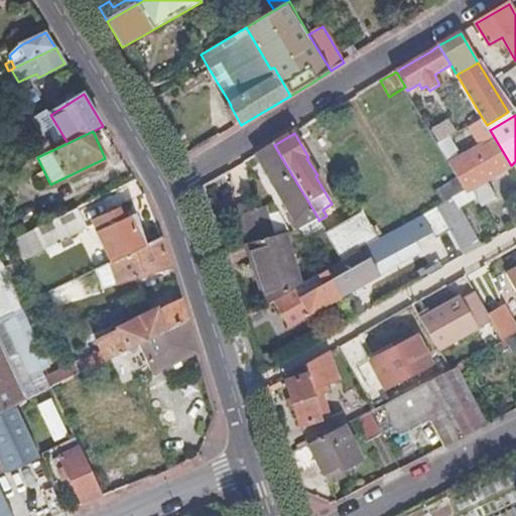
[(486,181),(512,166),(511,165),(493,135),(487,139),(489,143),(468,155),(471,161),(455,170),(467,190),(468,191),(471,189),(486,181)]
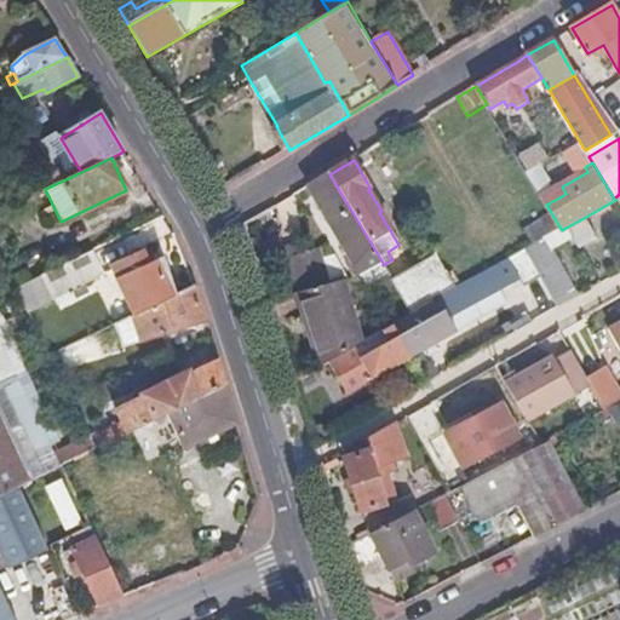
[(528,173),(543,199),(549,195),(545,190),(551,187),(540,166),(528,173)]
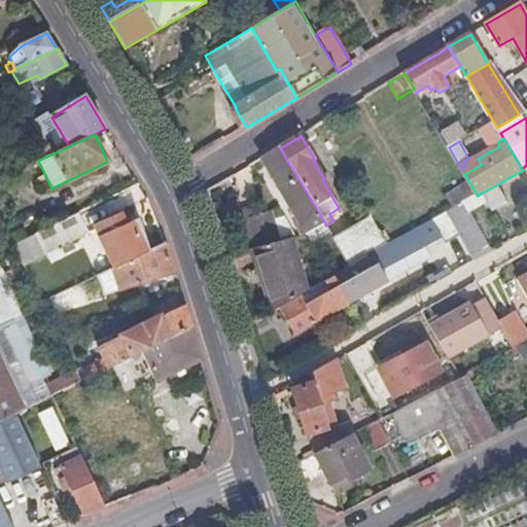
[(280,148),(265,157),(276,176),(274,178),(306,234),(325,223),(280,148)]
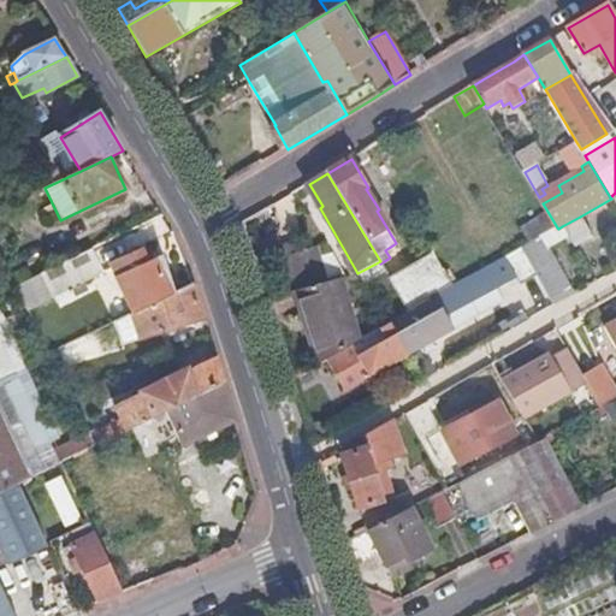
[(593,238),(580,217),(562,226),(576,249),(593,238)]
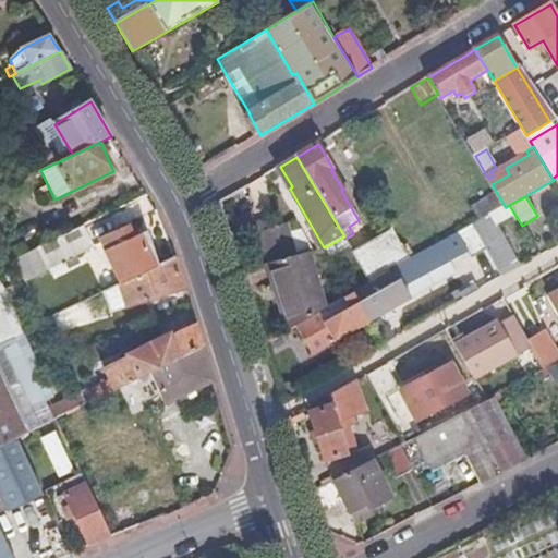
[(478,237),(496,227),(489,215),(472,226),(478,237)]
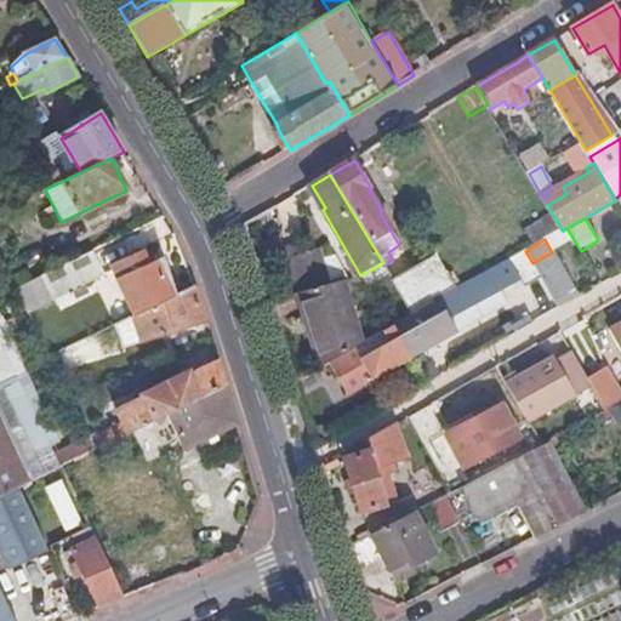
[(104,274),(93,250),(33,280),(40,297),(50,292),(53,301),(104,274)]
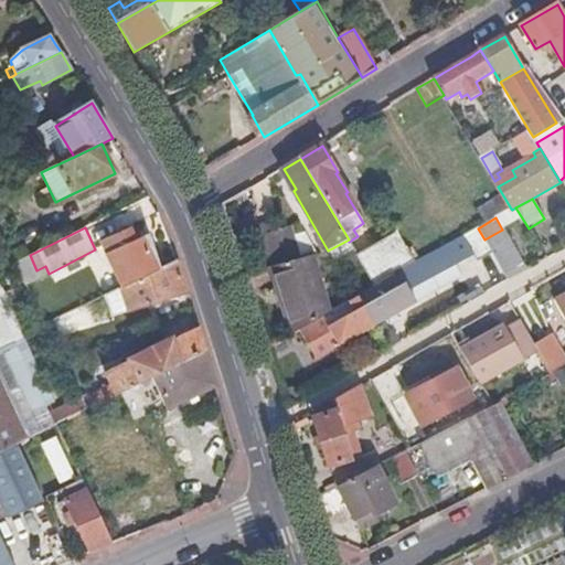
[(262,236),(270,269),(301,260),(291,227),(262,236)]
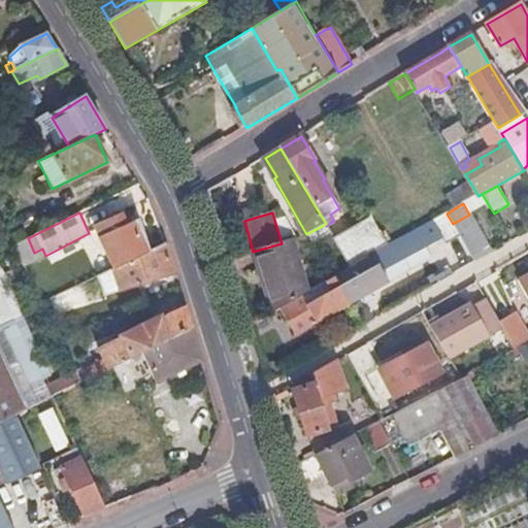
[(116,269),(152,252),(141,218),(128,224),(123,213),(108,221),(113,231),(100,236),(116,269)]
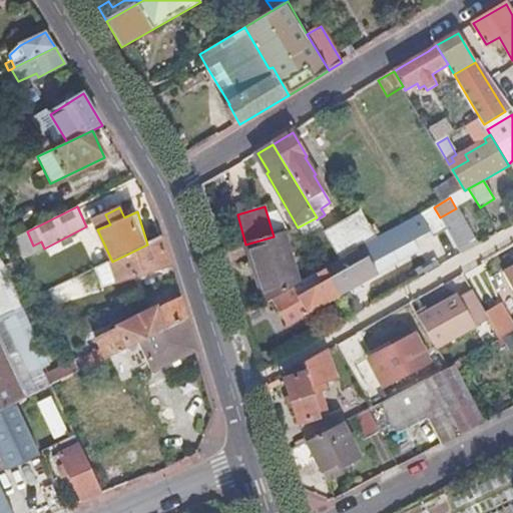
[(420,264),(455,243),(440,217),(434,207),(399,227),(420,264)]
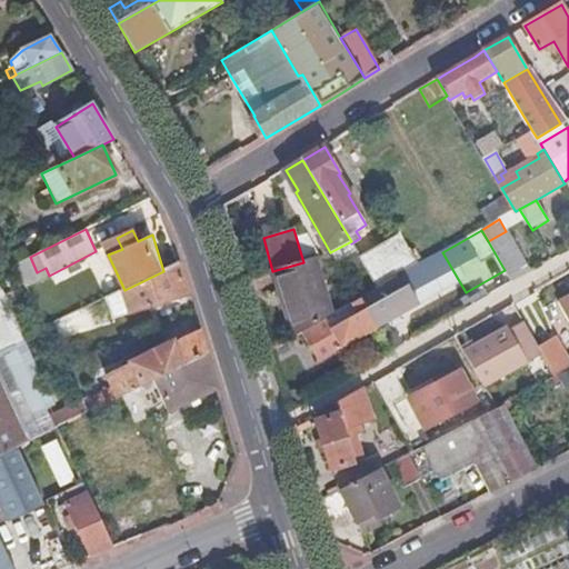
[(505,270),(509,278),(527,268),(506,231),(488,241),(505,270)]
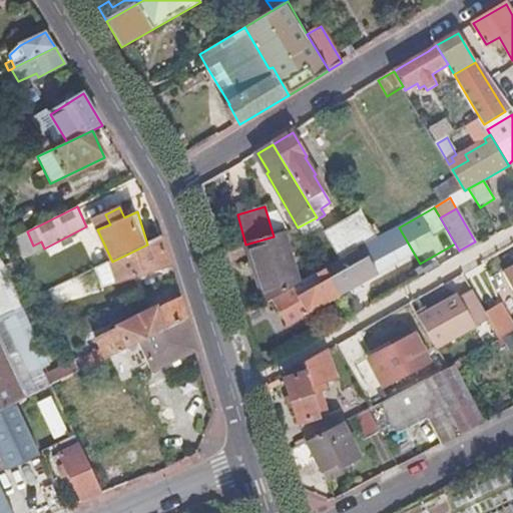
[(341,260),(358,249),(378,238),(360,209),(324,230),(341,260)]
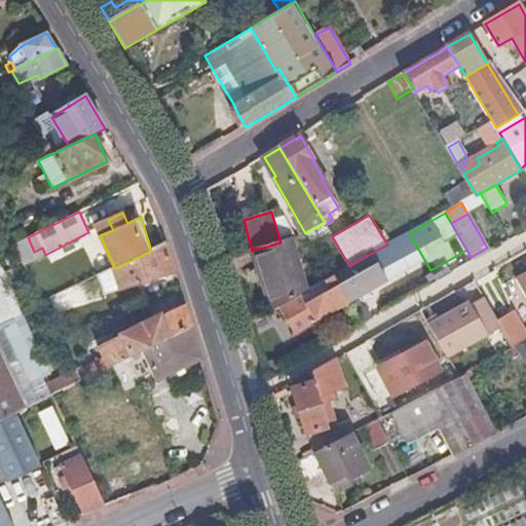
[(267,270),(280,306),(308,291),(290,239),(280,242),(252,251),(259,273),(267,270)]
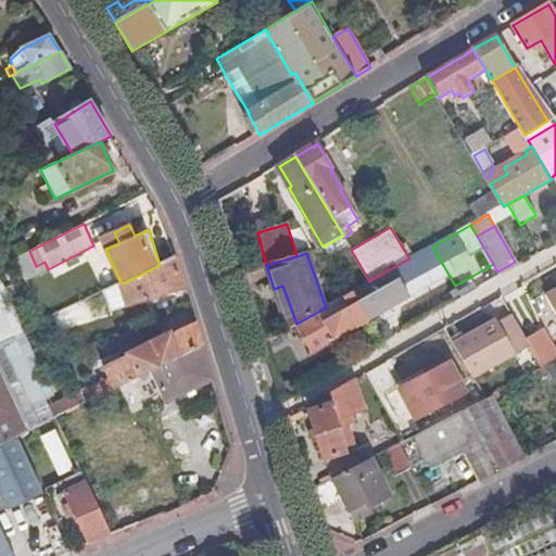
[(185,287),(176,256),(160,265),(122,283),(104,291),(111,310),(185,287)]
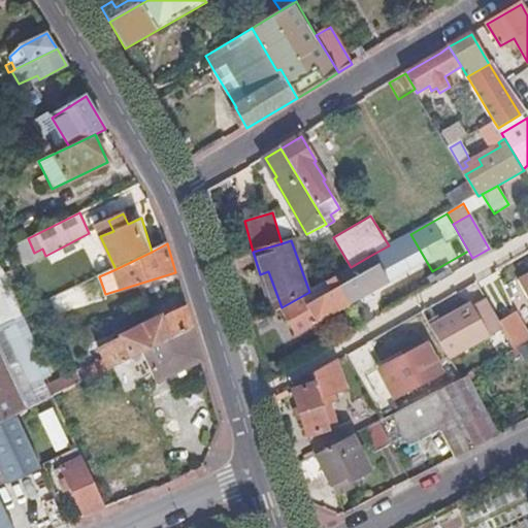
[(338,281),(352,304),(385,285),(368,257),(351,267),(336,275),(338,281)]
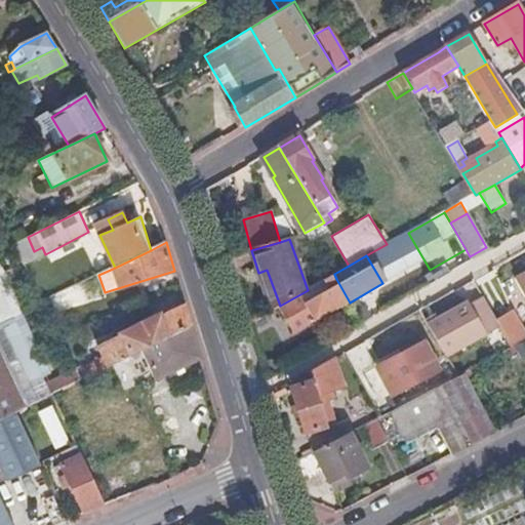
[(258,273),(273,311),(280,306),(267,270),(258,273)]
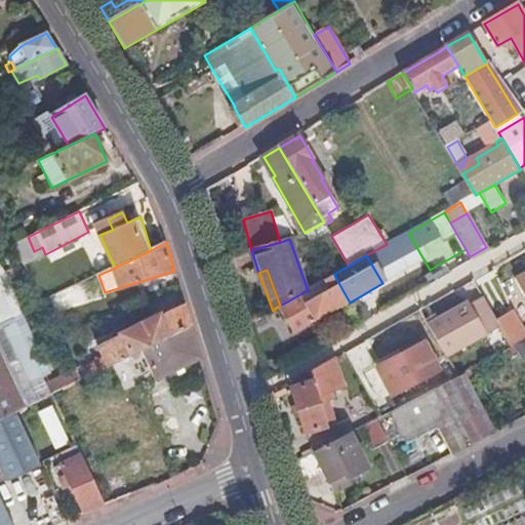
[(317,322),(350,303),(336,279),(331,282),(334,288),(307,305),(317,322)]
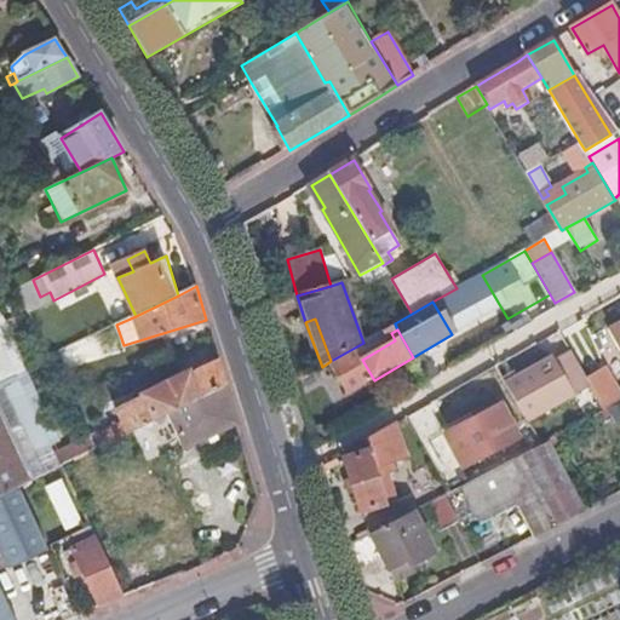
[(619,361),(619,345),(612,331),(604,334),(619,361)]
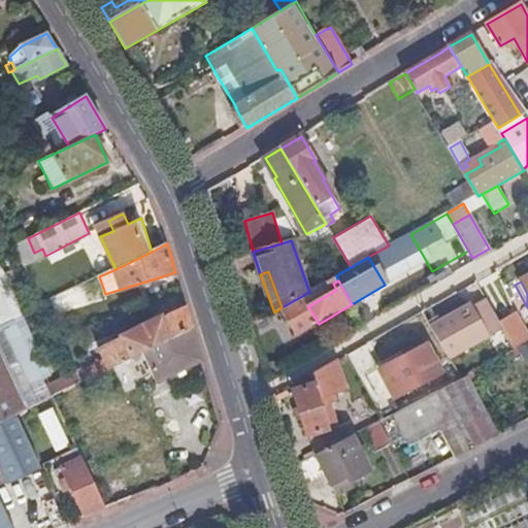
[(52,527),(56,527),(69,523),(43,465),(77,449),(53,396),(83,382),(77,371),(44,387),(0,293),(0,423),(2,422),(10,438),(52,527)]
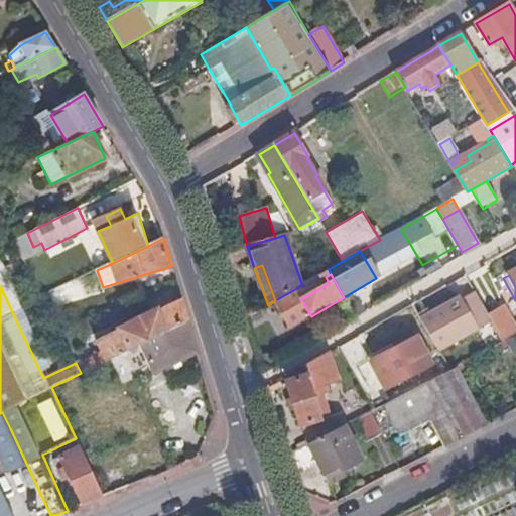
[(430,314),(446,346),(482,327),(475,313),(471,315),(461,298),(430,314)]
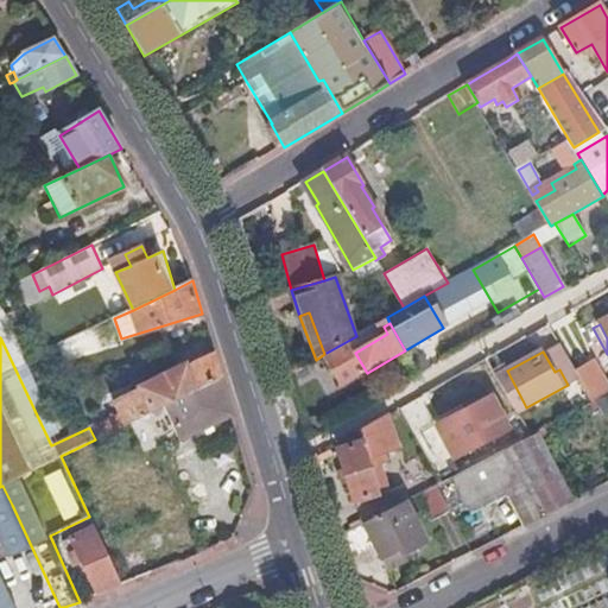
[(101,436),(164,405),(222,377),(215,355),(188,368),(187,366),(140,387),(141,390),(114,403),(119,413),(96,424),(101,436)]
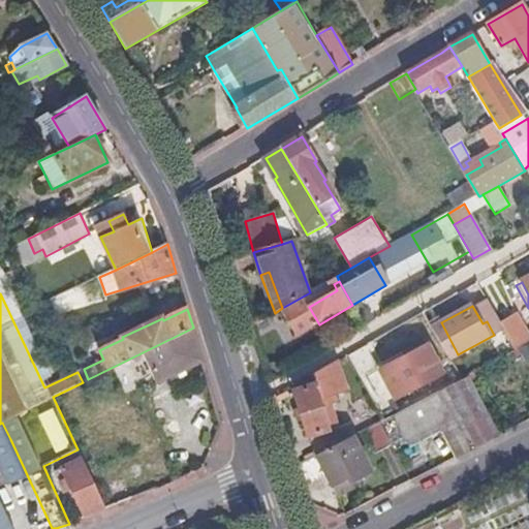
[(158,383),(204,362),(193,328),(143,352),(158,383)]
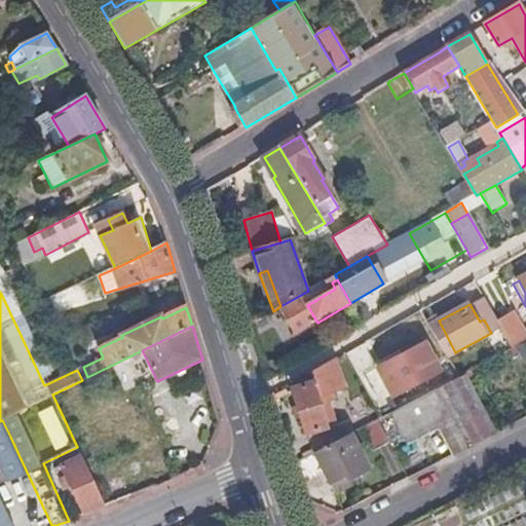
[(508,336),(514,347),(525,341),(525,333),(523,328),(508,336)]
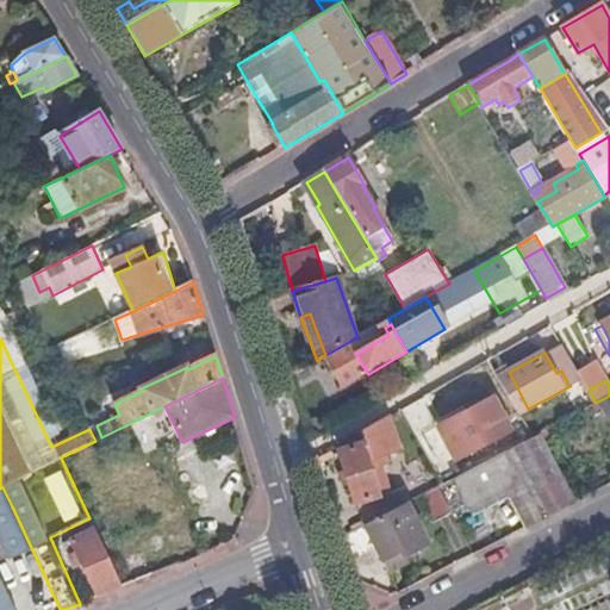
[(437,417),(453,447),(508,417),(491,388),(437,417)]
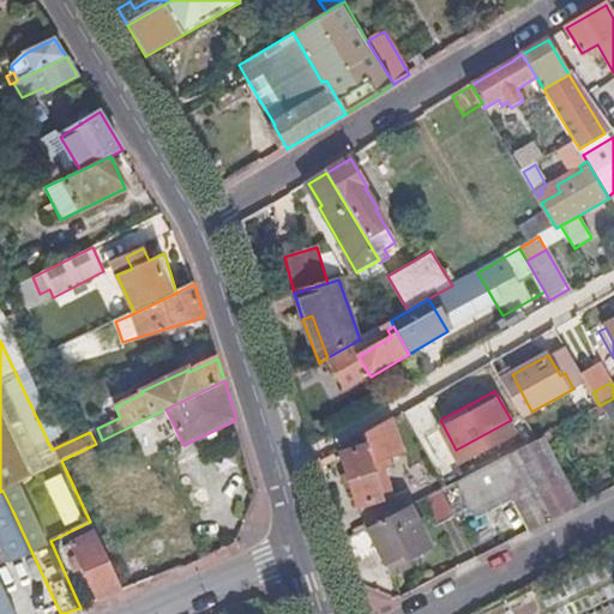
[(339,450),(367,530),(398,515),(391,498),(385,500),(378,480),(385,477),(383,471),(390,468),(389,462),(402,456),(391,420),(366,434),(339,450)]
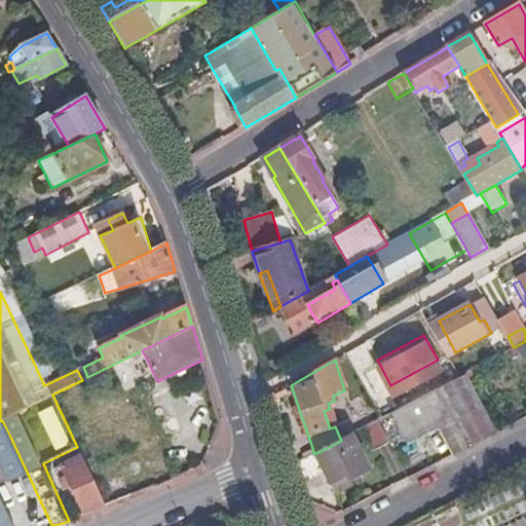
[(82,380),(87,377),(83,367),(77,370),(82,380)]
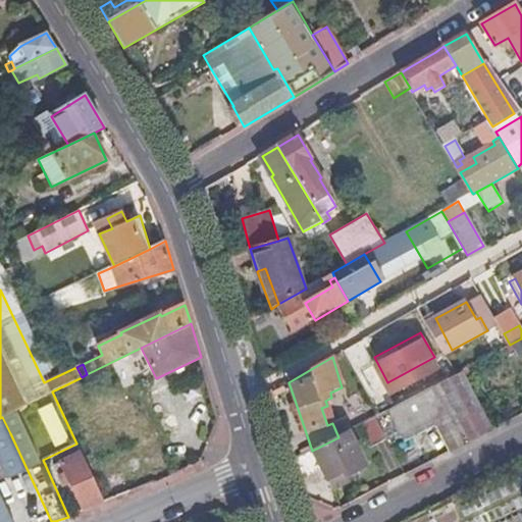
[(453,453),(494,431),(462,372),(456,375),(388,411),(406,441),(437,424),(453,453)]
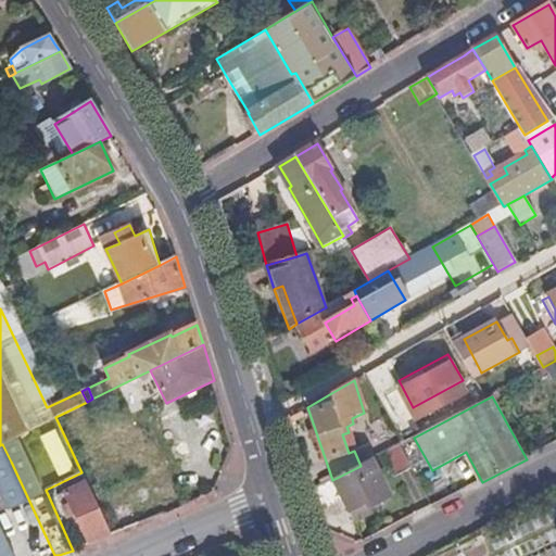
[(391,474),(408,468),(400,443),(382,449),(391,474)]
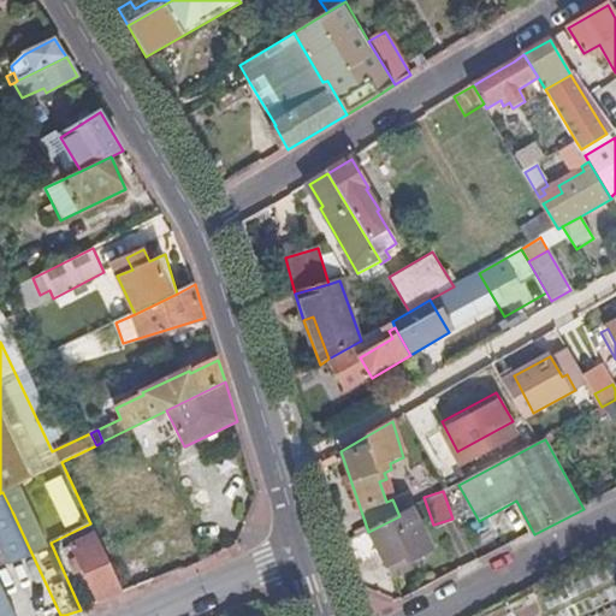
[(0,516),(12,511),(3,492),(0,493),(0,516)]
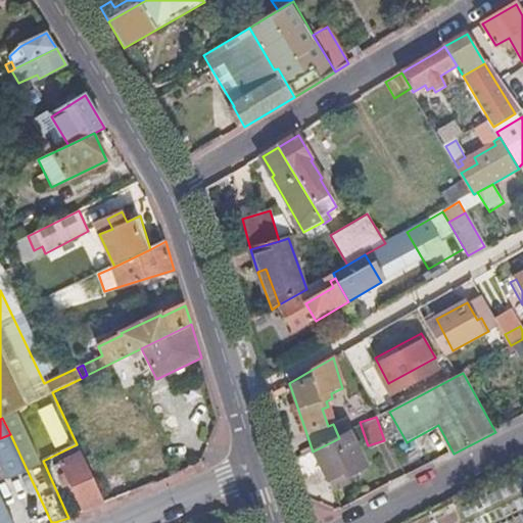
[(339,438),(313,452),(329,482),(344,474),(347,478),(368,467),(349,432),(339,438)]
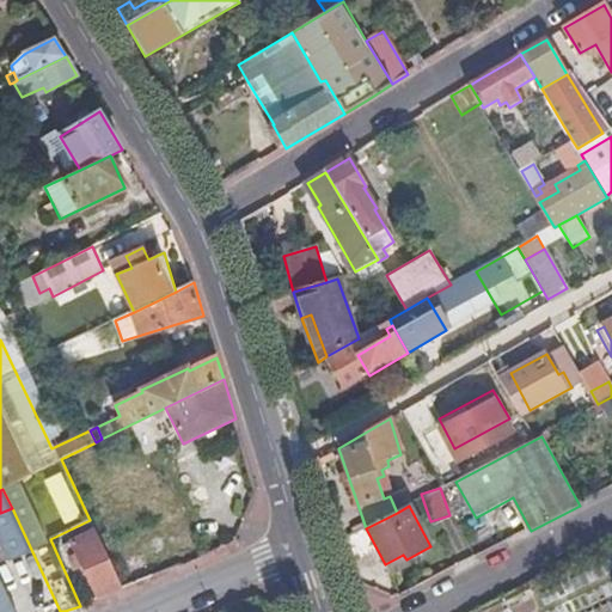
[(60,611),(12,508),(0,513),(0,611),(60,611)]
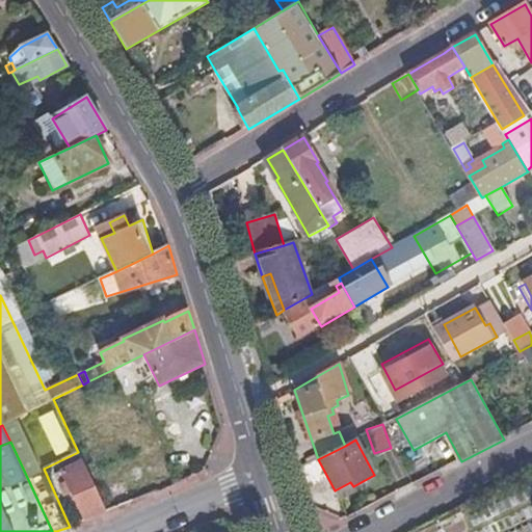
[(86,520),(107,511),(97,489),(82,461),(63,471),(86,520)]
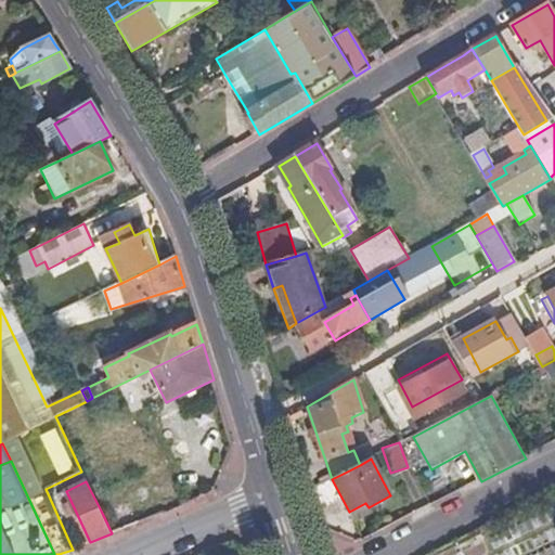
[(112,533),(140,523),(128,499),(101,511),(112,533)]
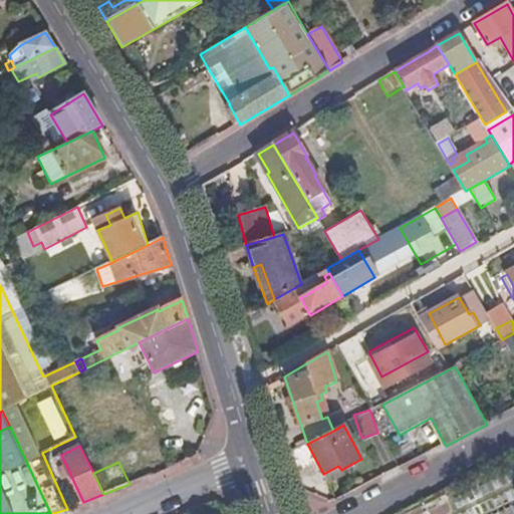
[(338,466),(323,474),(328,482),(343,474),(341,470),(338,466)]
